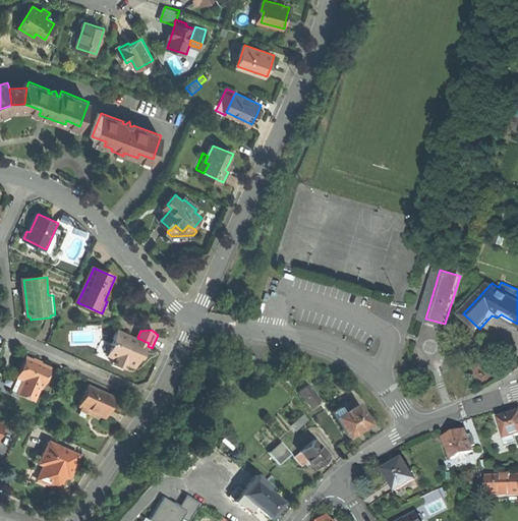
[(131,336),(119,331),(113,345),(114,345),(110,356),(117,359),(118,359),(129,363),(136,366),(140,359),(139,359),(139,357),(141,358),(148,346),(149,343),(137,338),(135,341),(133,340),(130,339),(131,336)]
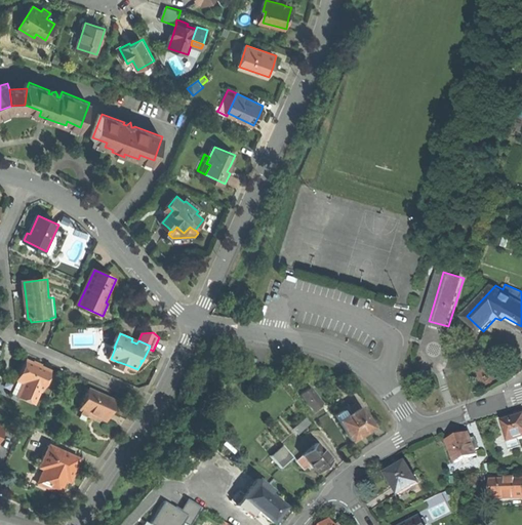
[(39,366),(28,361),(18,380),(25,384),(29,385),(23,398),(36,403),(41,391),(42,391),(51,371),(39,366)]
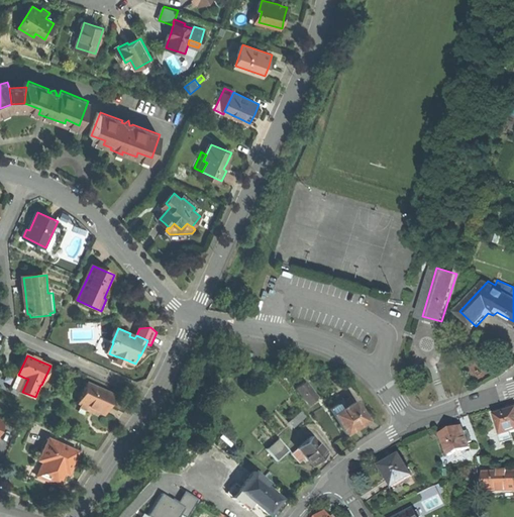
[(125,367),(128,360),(117,356),(116,356),(114,362),(125,367)]
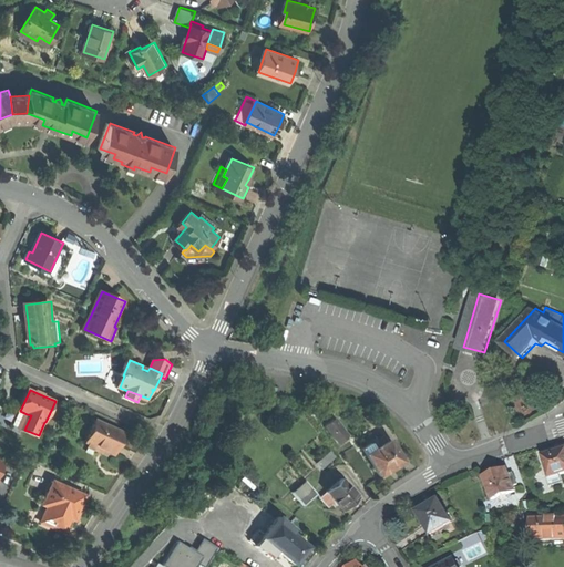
[(14,424),(21,428),(27,414),(20,411),(14,424)]
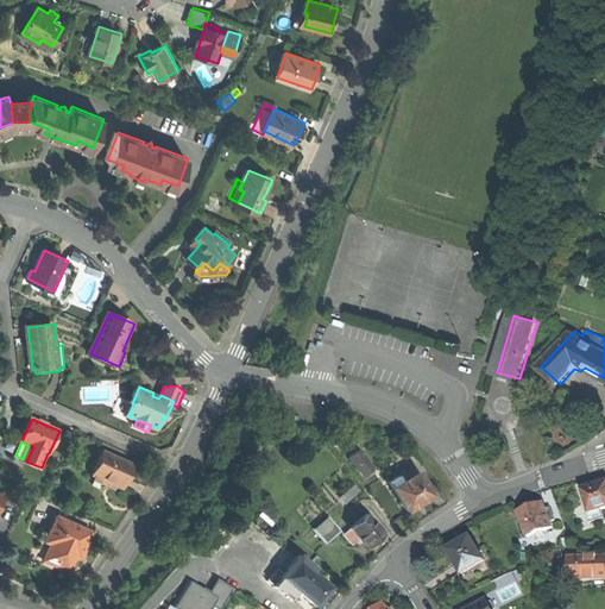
[(23,459),(26,462),(33,446),(29,445),(23,459)]
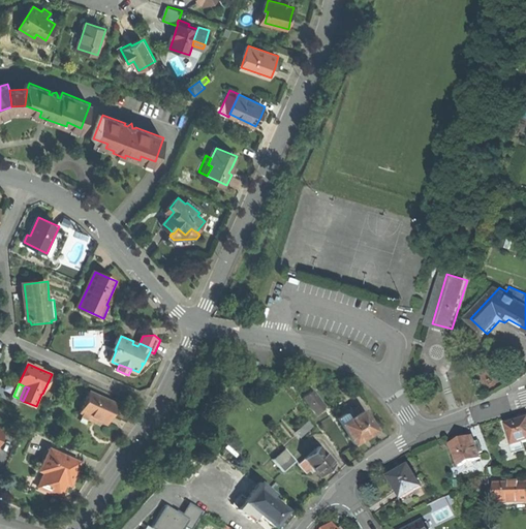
[(305,398),(318,414),(327,408),(313,392),(305,398)]
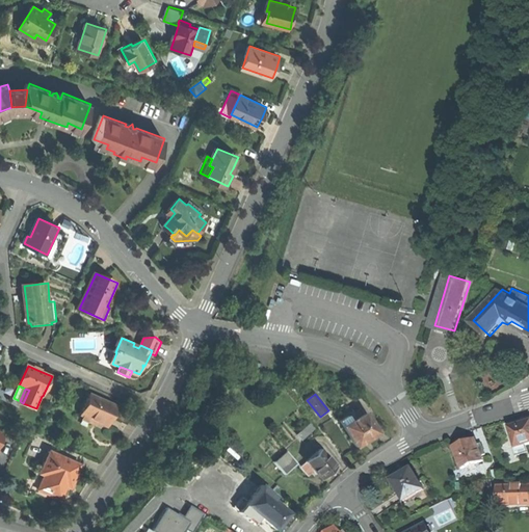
[(118,407),(90,395),(82,416),(97,422),(110,427),(114,418),(118,407)]
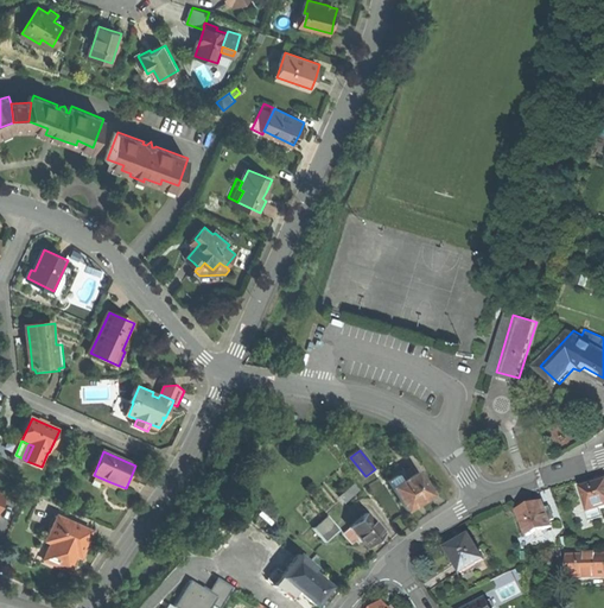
[(404,482),(395,488),(408,511),(421,502),(434,495),(420,473),(404,482)]
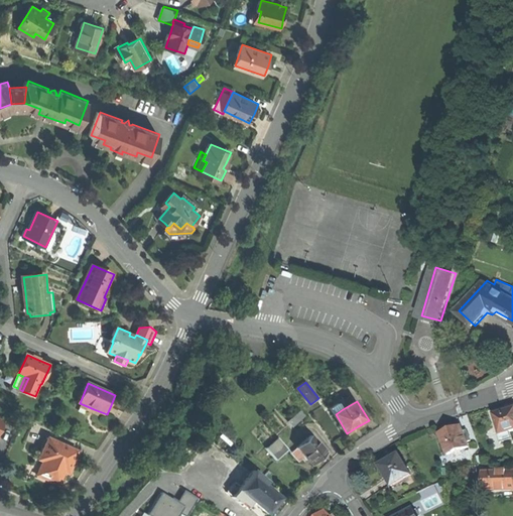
[(93,412),(94,409),(80,403),(79,406),(93,412)]
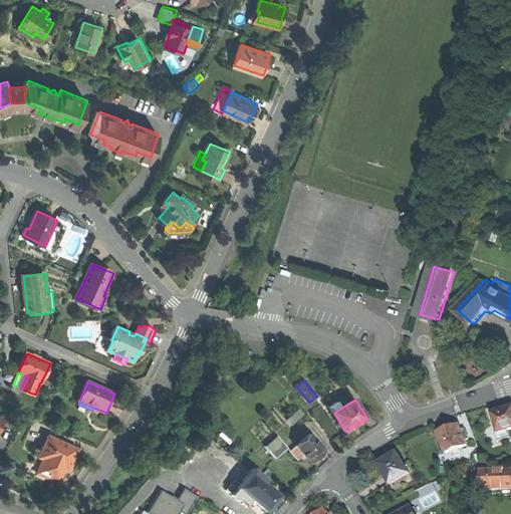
[(334,413),(341,408),(337,402),(330,407),(334,413)]
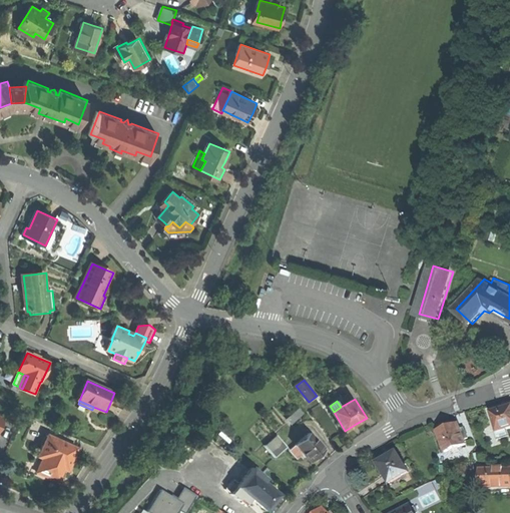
[(509,408),(504,410),(495,413),(501,432),(509,429),(509,408)]
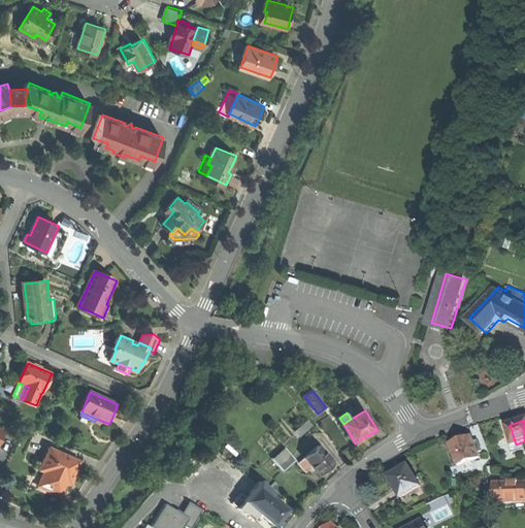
[(309,421),(298,430),(302,435),(314,425),(309,421)]
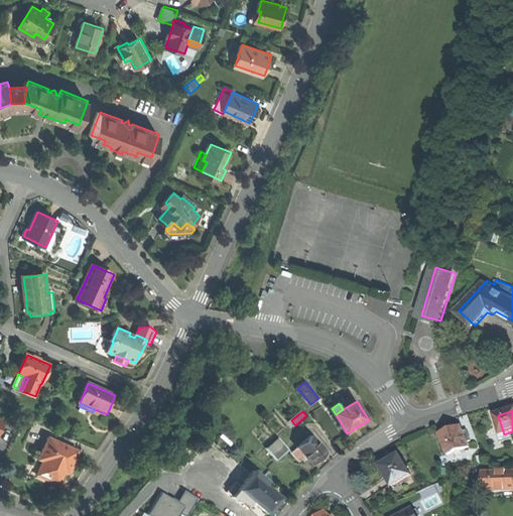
[(452,430),(442,433),(451,456),(458,453),(464,450),(472,447),(470,442),(474,441),(472,435),(468,436),(464,426),(452,430)]
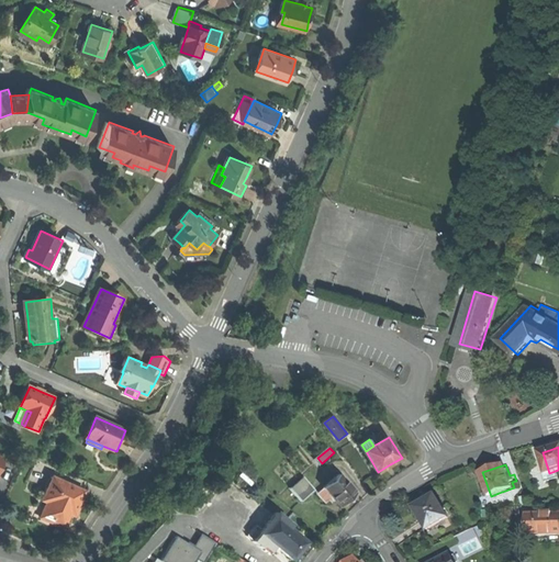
[(558,470),(549,473),(546,474),(548,482),(558,479),(558,470)]
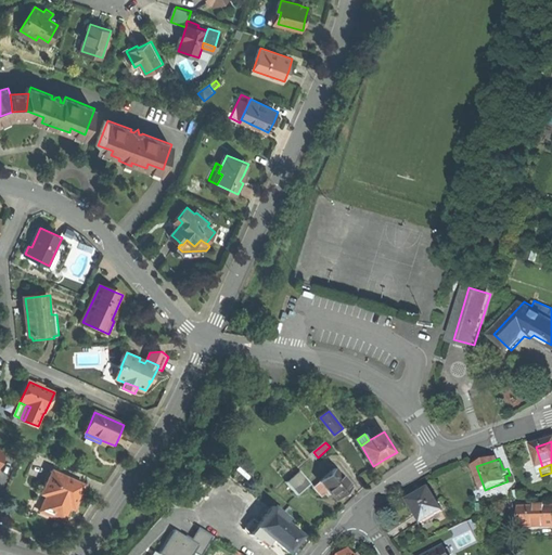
[(354,487),(337,468),(316,487),(323,497),(330,491),(337,500),(346,492),(354,487)]
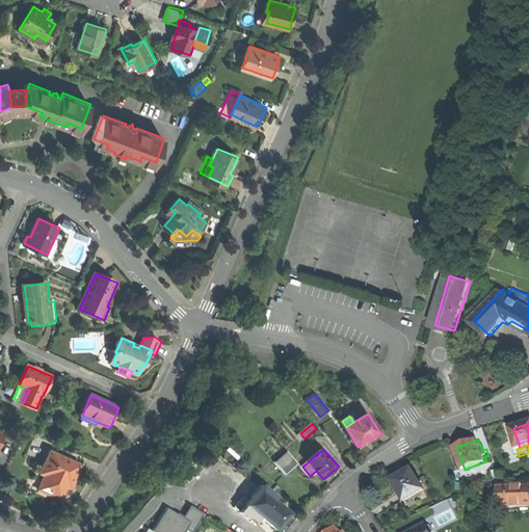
[(276,462),(288,475),(300,463),(299,462),(299,459),(298,458),(297,457),(294,456),(289,451),(276,462)]
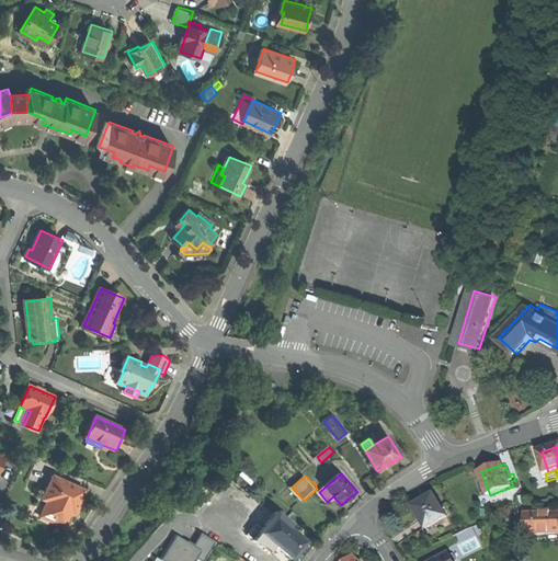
[(88,492),(56,477),(45,500),(49,502),(45,512),(57,518),(55,523),(66,528),(72,514),(77,504),(81,506),(88,492)]
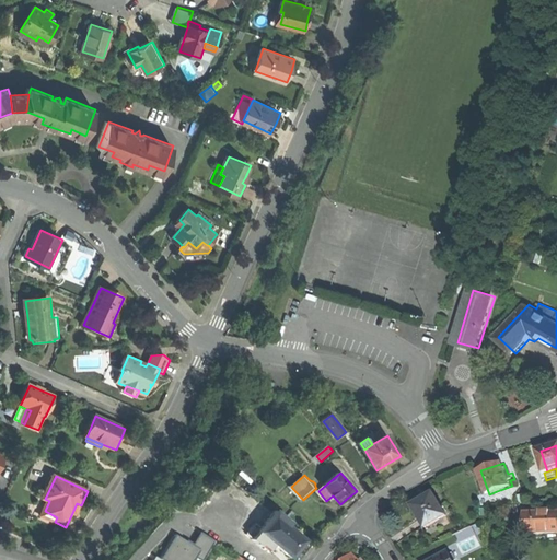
[(425,501),(416,506),(429,527),(449,515),(436,494),(425,501)]
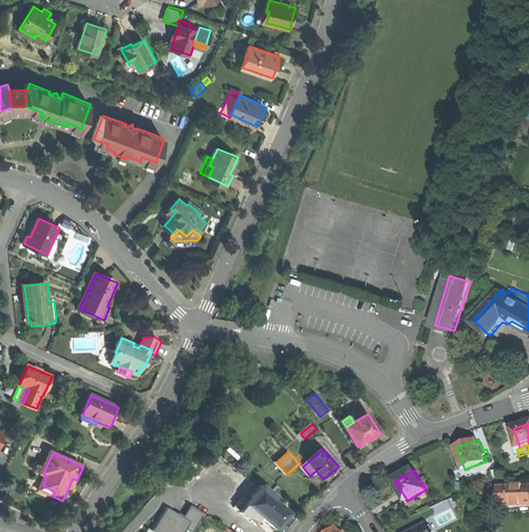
[(50,499),(52,496),(54,491),(43,485),(47,476),(43,474),(34,491),(50,499)]
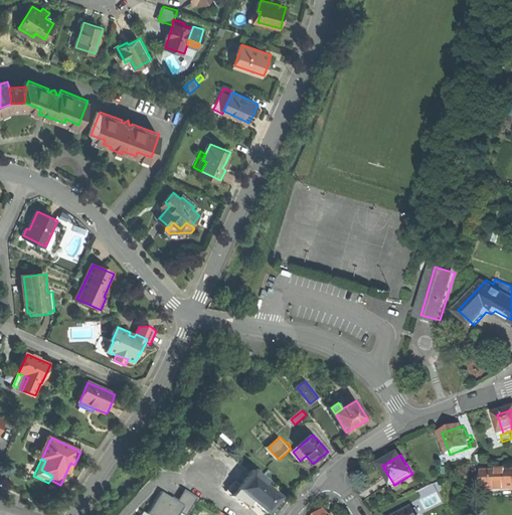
[(239,488),(252,499),(266,484),(269,481),(256,470),(239,488)]
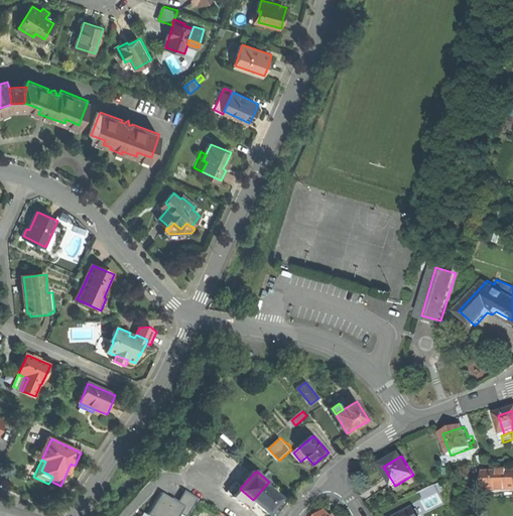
[(512,471),(485,472),(486,492),(503,492),(512,491),(512,471)]
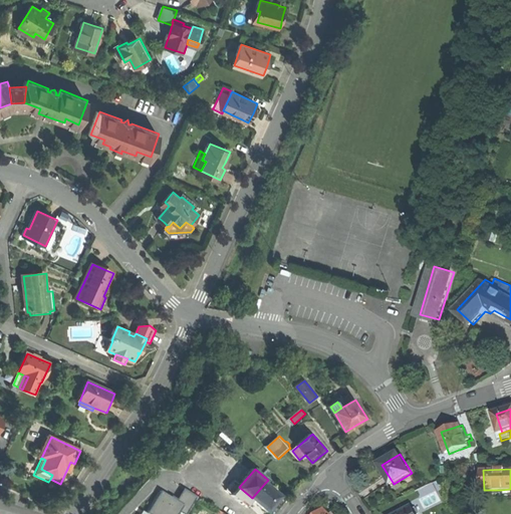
[(252,498),(268,511),(275,503),(281,496),(265,483),(252,498)]
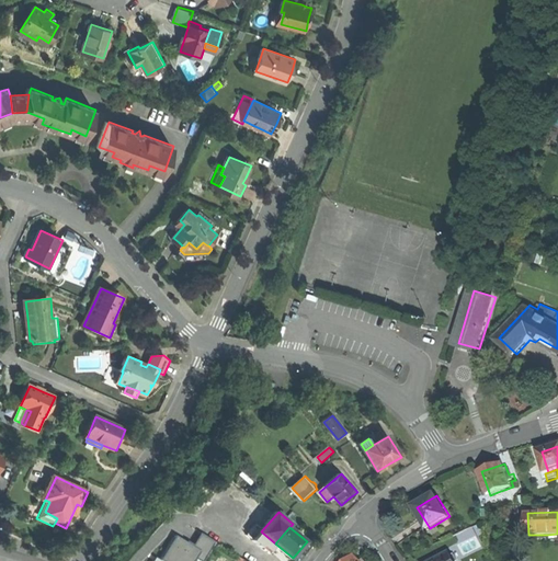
[(469,552),(486,544),(477,527),(460,536),(469,552)]
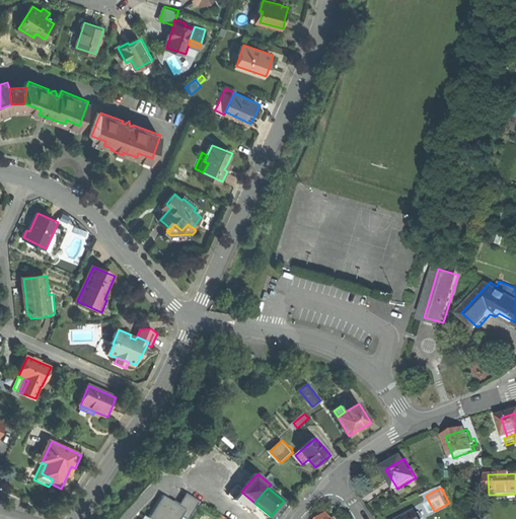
[(187,493),(179,504),(188,509),(182,517),(186,518),(190,518),(202,502),(187,493)]
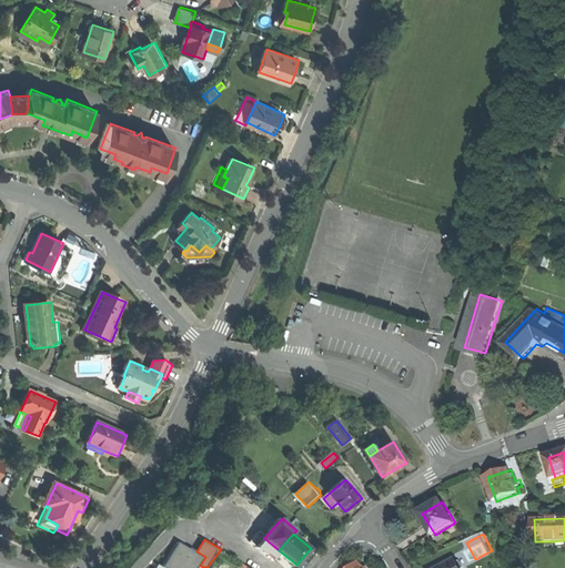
[(564,540),(554,541),(555,550),(564,549),(564,540)]
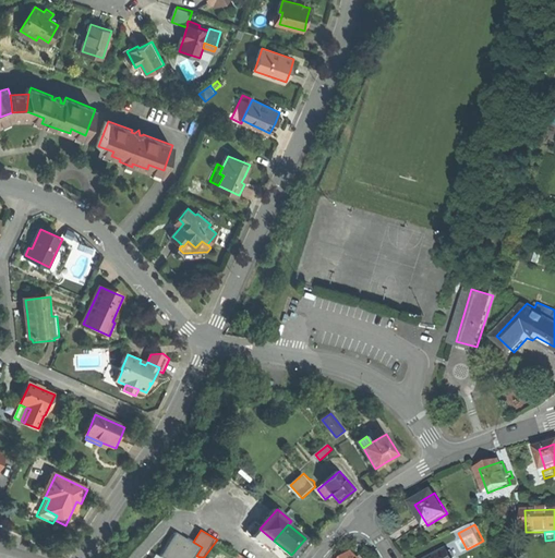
[(193,542),(177,532),(161,556),(164,557),(194,557),(196,556),(202,547),(193,542)]
